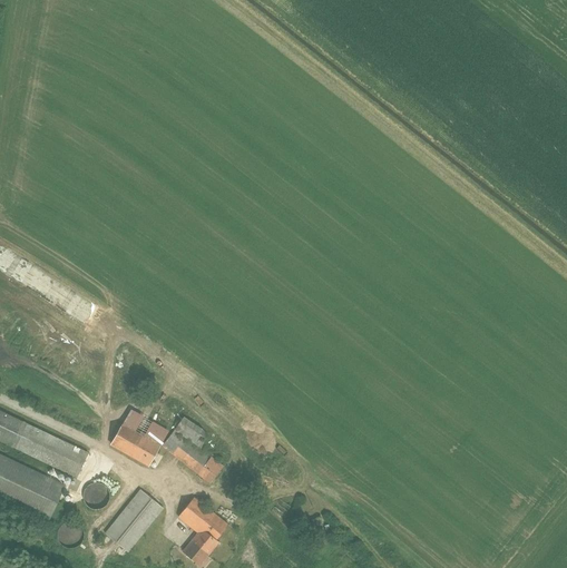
[(86,451),(0,409),(0,441),(72,477),(86,451)]
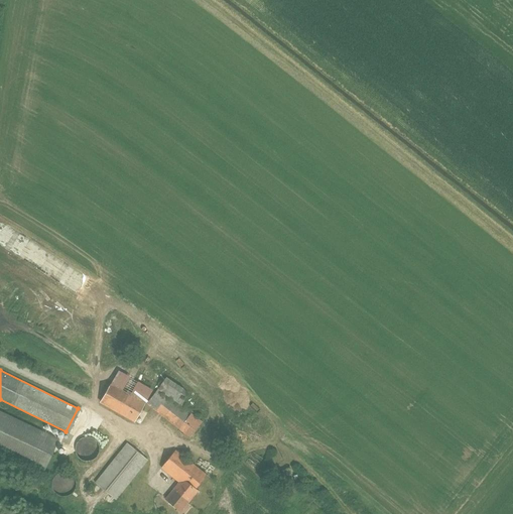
[(111,381),(100,401),(133,420),(144,400),(111,381)]
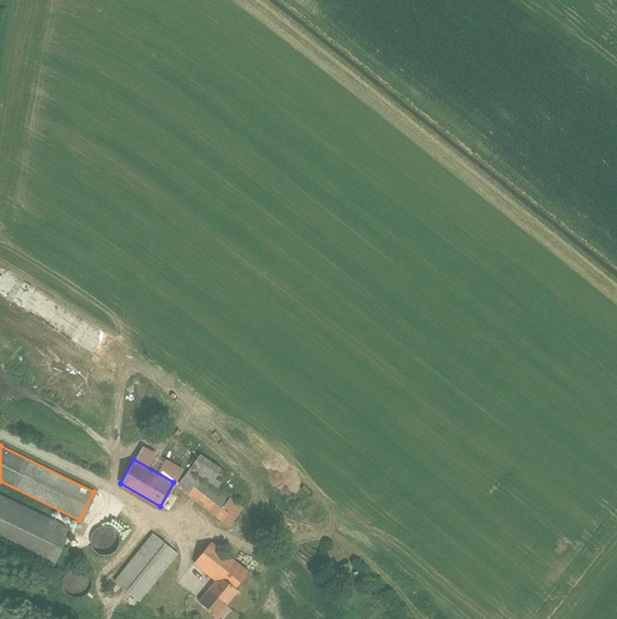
[(192,472),(180,488),(226,524),(238,509),(192,472)]
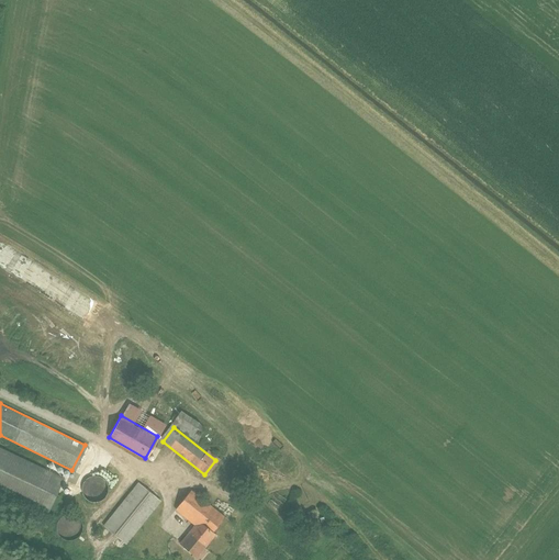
[(0,493),(44,515),(60,480),(0,450),(0,493)]
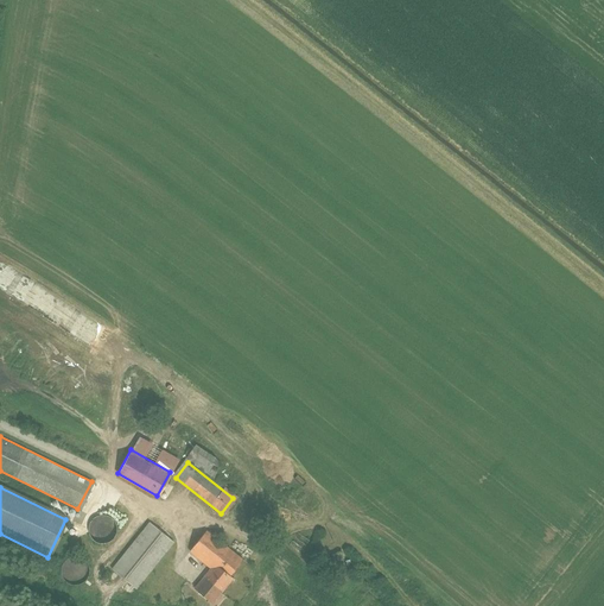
[(119,532),(119,530),(118,525),(115,519),(112,516),(108,515),(105,513),(99,513),(95,515),(91,516),(88,521),(86,524),(86,528),(86,534),(88,540),(91,543),(94,544),(100,547),(105,547),(109,545),(112,543),(116,538),(119,532)]
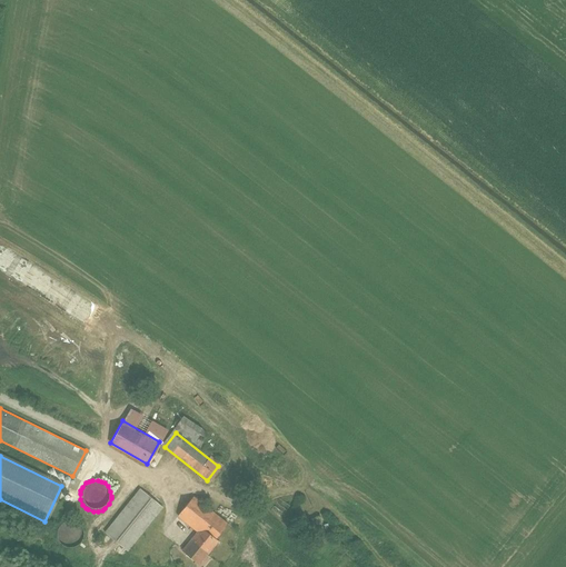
[(103,525),(130,546),(164,506),(137,485),(103,525)]
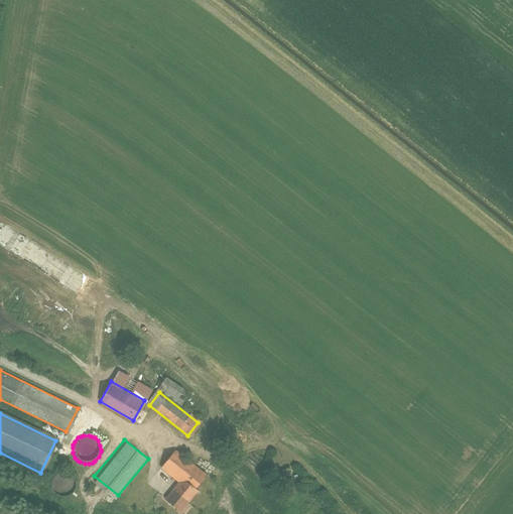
[(204,478),(171,453),(159,468),(177,482),(163,500),(177,510),(204,478)]
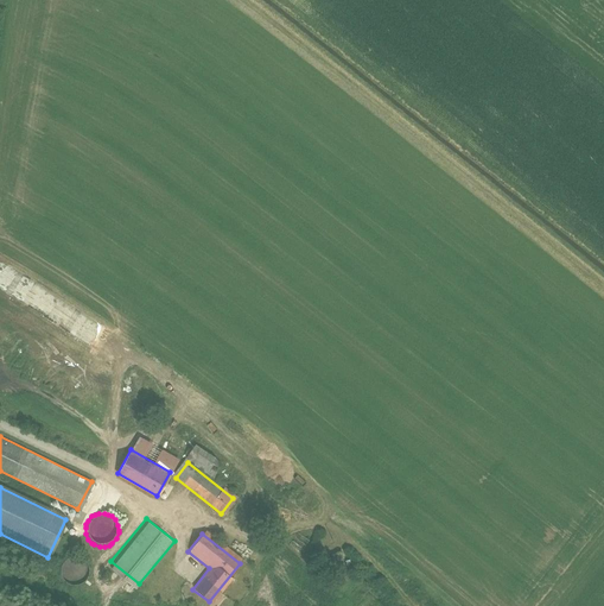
[(338,563),(337,550),(324,553),(326,566),(338,563)]
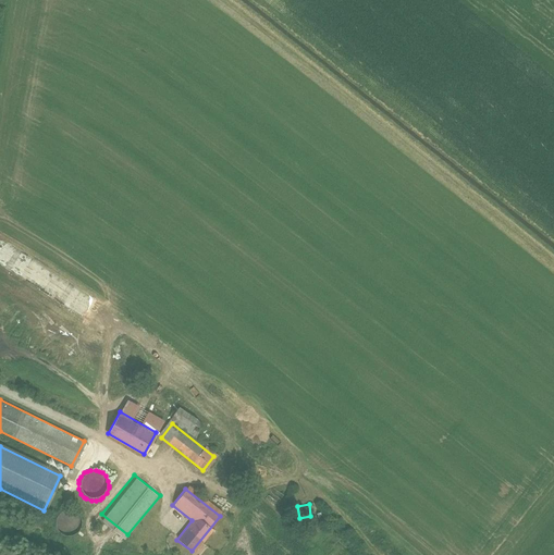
[(79,526),(81,522),(79,519),(77,514),(73,509),(70,508),(68,507),(62,507),(58,508),(56,510),(51,515),(50,517),(49,520),(50,527),(52,532),(56,534),(58,535),(62,538),(68,538),(71,537),(74,534),(77,531),(79,526)]
